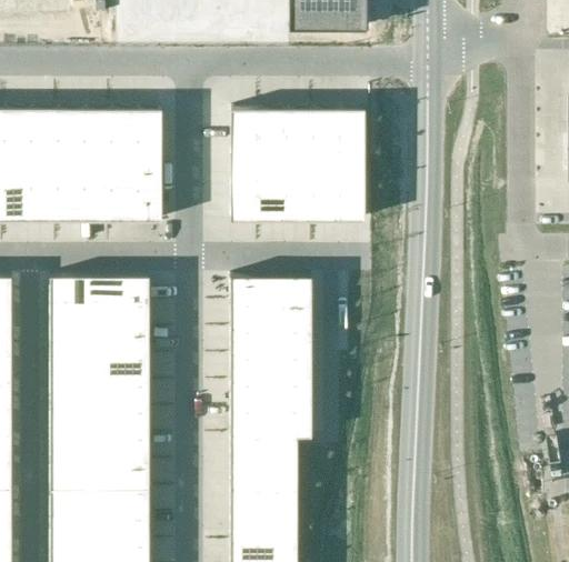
[(277,0),(278,48),(355,48),(353,0),(277,0)]
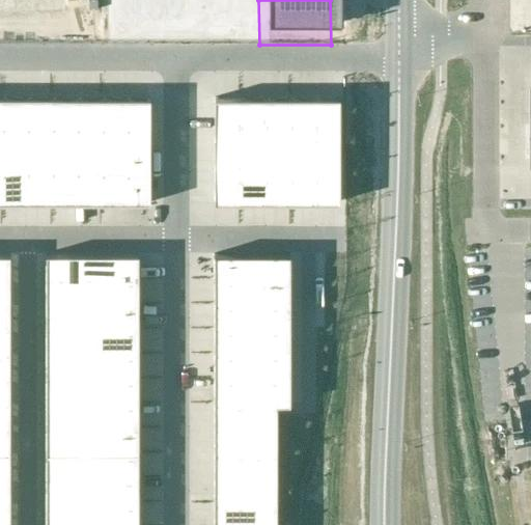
[(27,103),(2,103),(2,155),(27,155),(27,103)]
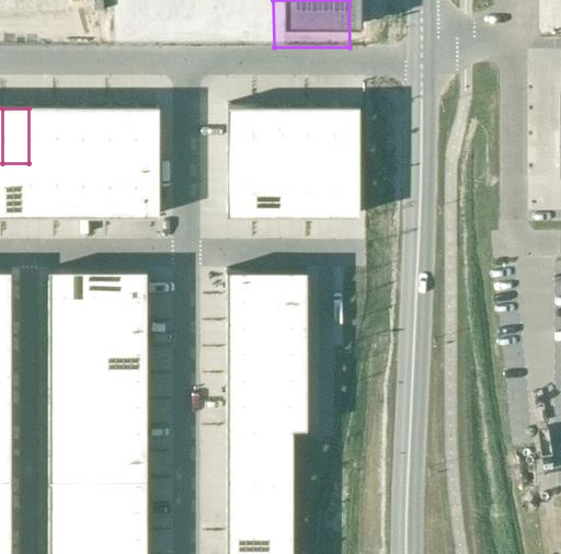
[(55,108),(29,108),(29,163),(55,163),(55,108)]
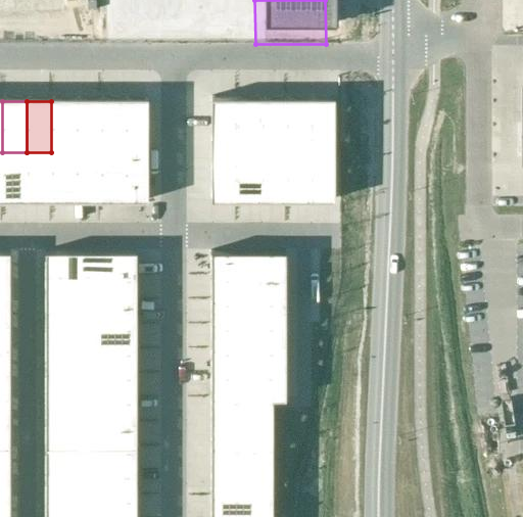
[(76,101),(51,101),(51,152),(76,152),(76,101)]
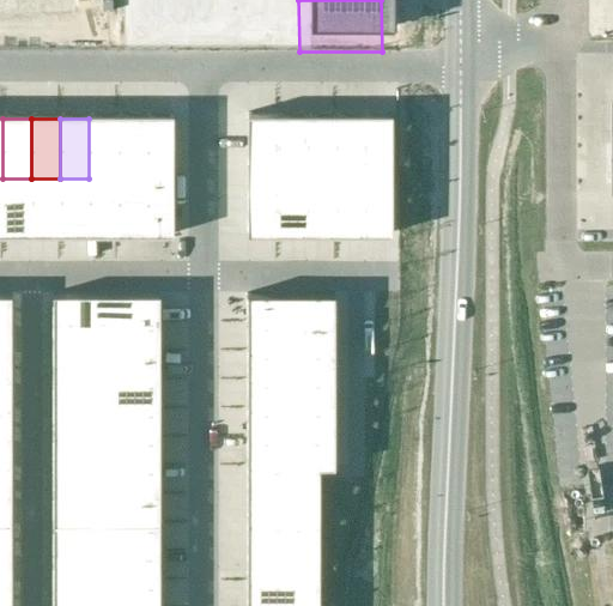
[(117,119),(89,119),(89,179),(117,179),(117,119)]
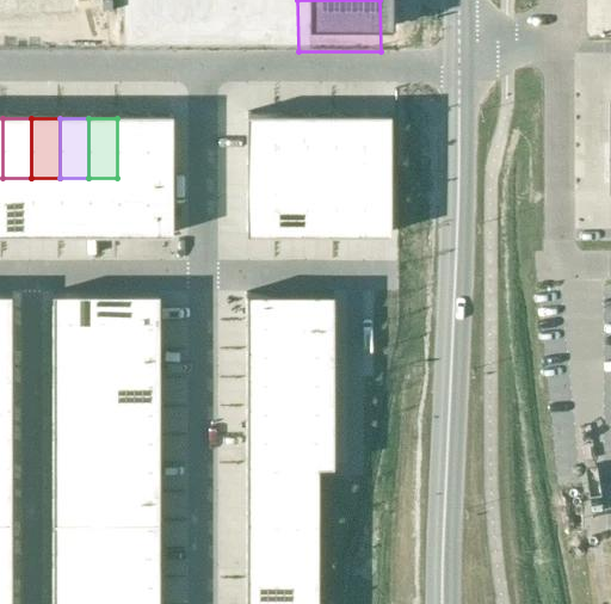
[(146,118),(117,118),(117,178),(146,178),(146,118)]
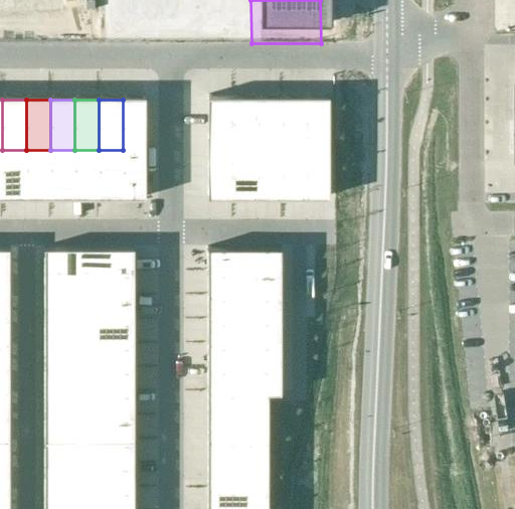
[(148,100),(123,100),(123,150),(148,150),(148,100)]
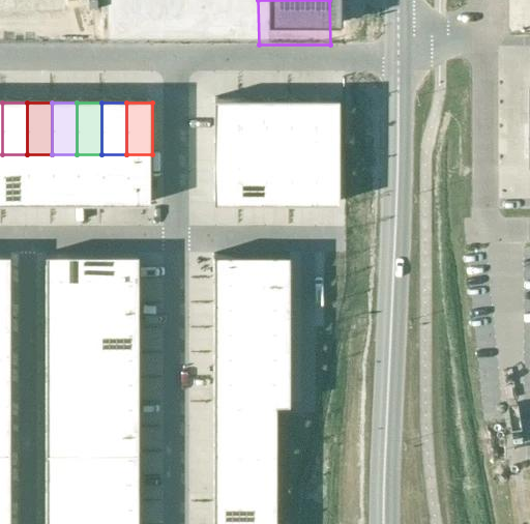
[(239,103),(214,103),(214,165),(239,165),(239,103)]
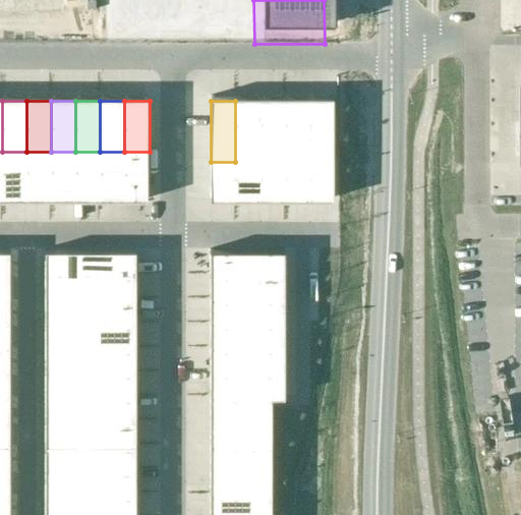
[(259,101),(235,101),(235,162),(259,162),(259,101)]
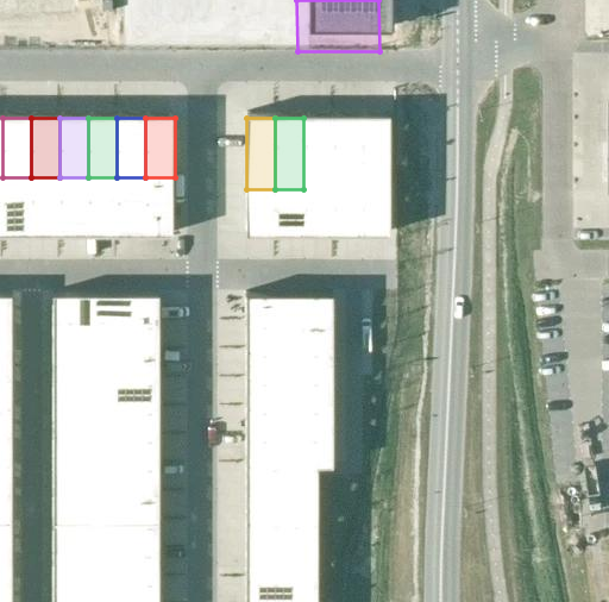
[(332,118),(303,118),(303,189),(332,189),(332,118)]
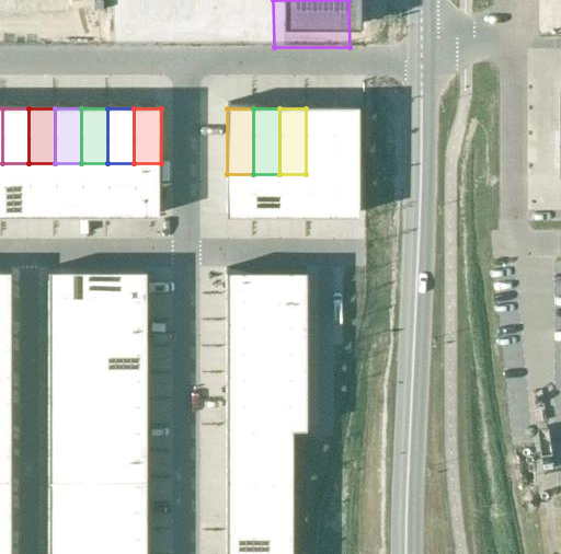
[(332,108),(306,108),(306,174),(332,174),(332,108)]
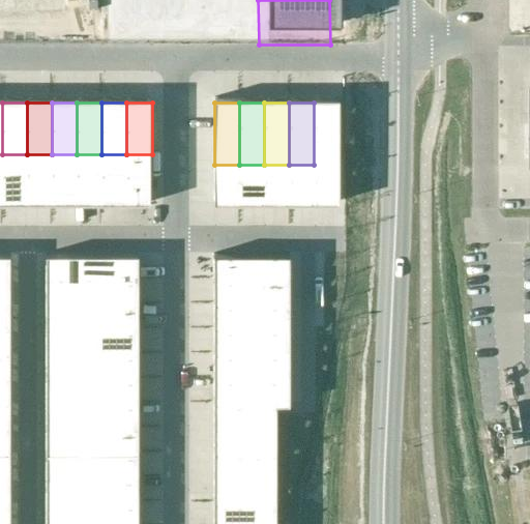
[(339,103),(314,103),(314,165),(339,165),(339,103)]
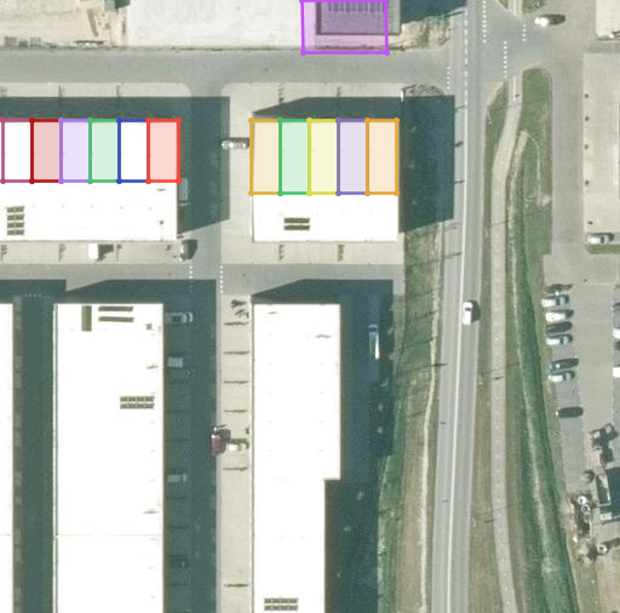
[(32,181),(3,181),(3,241),(32,241),(32,181)]
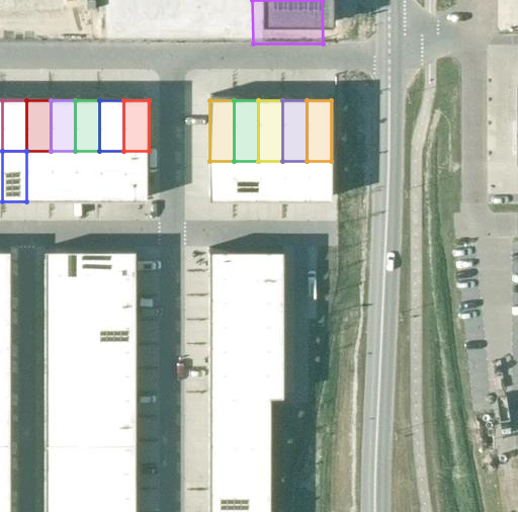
[(51,151),(26,151),(26,201),(51,201),(51,151)]
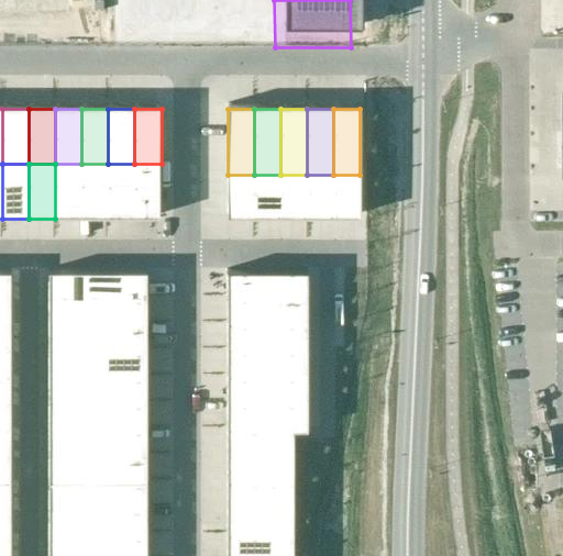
[(81,164),(55,164),(55,219),(81,219),(81,164)]
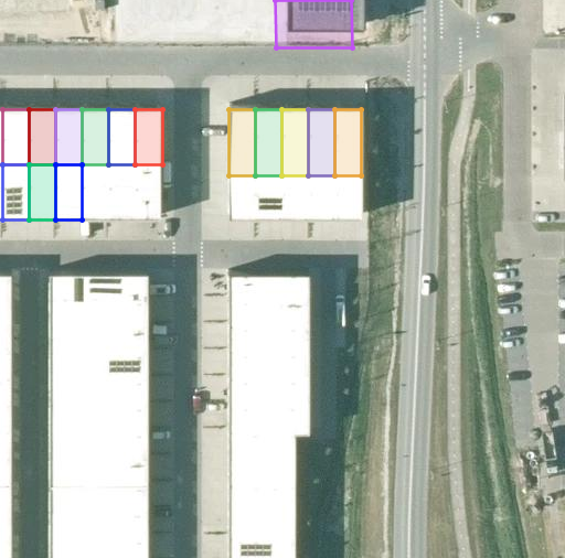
[(108,164),(82,164),(82,220),(108,220),(108,164)]
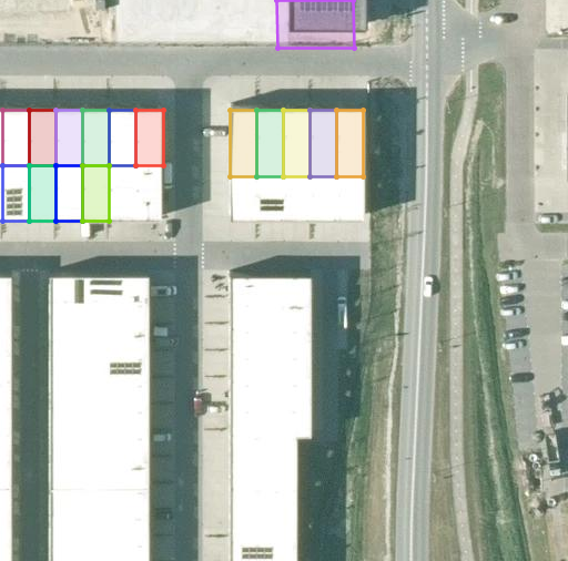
[(135,165),(109,165),(109,221),(135,221),(135,165)]
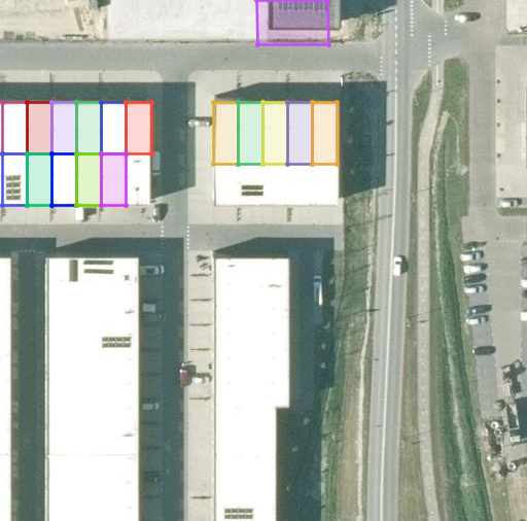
[(151,153),(126,153),(126,205),(151,205),(151,153)]
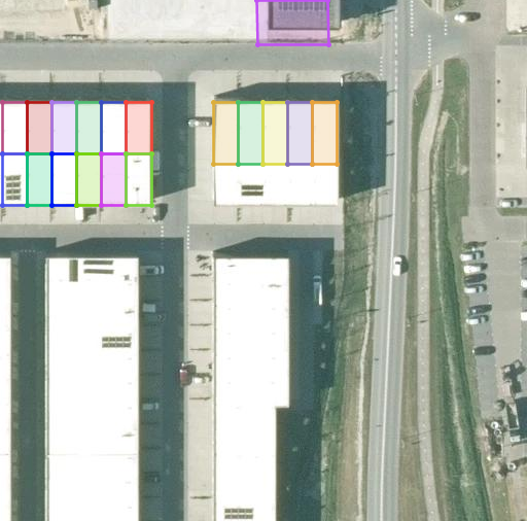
[(238,164),(213,164),(213,206),(238,206),(238,164)]
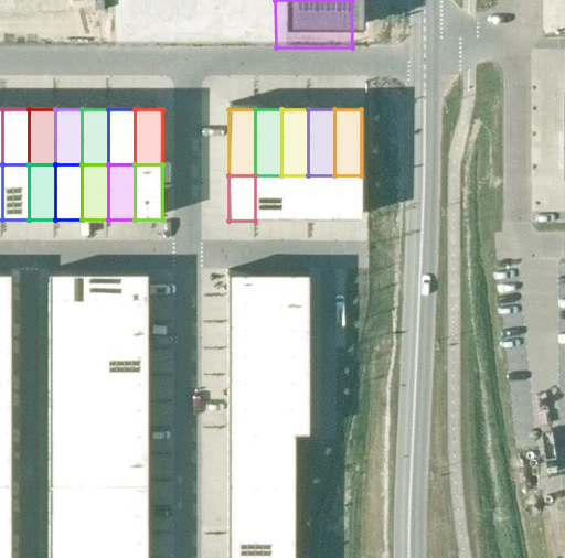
[(281,175),(255,175),(255,221),(281,221),(281,175)]
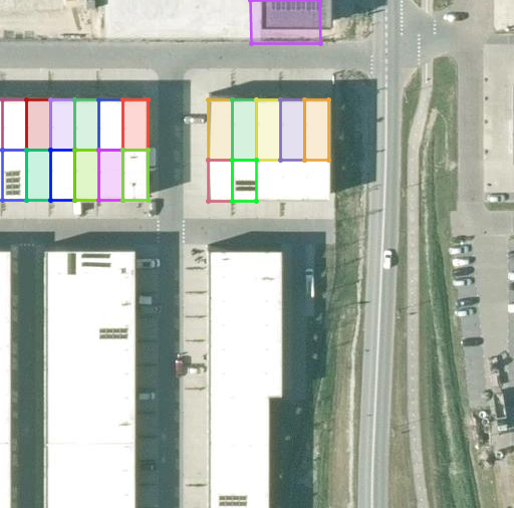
[(280,160),(256,160),(256,201),(280,201),(280,160)]
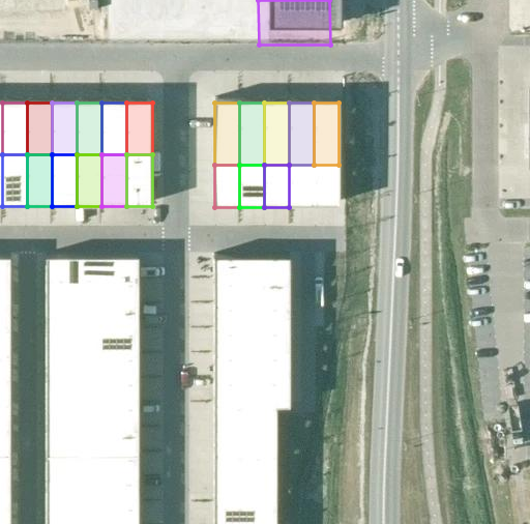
[(314,165),(289,165),(289,207),(314,207),(314,165)]
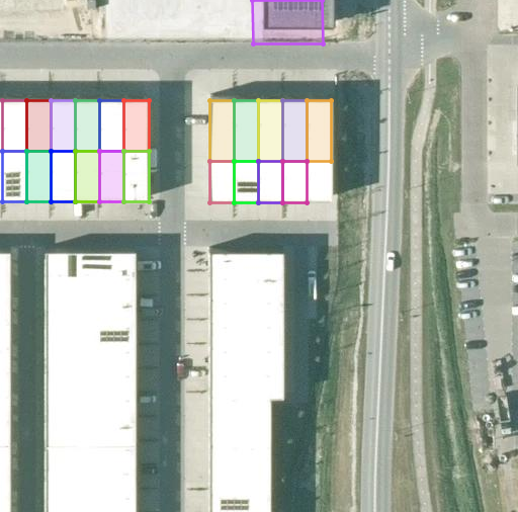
[(331,161),(307,161),(307,202),(331,202),(331,161)]
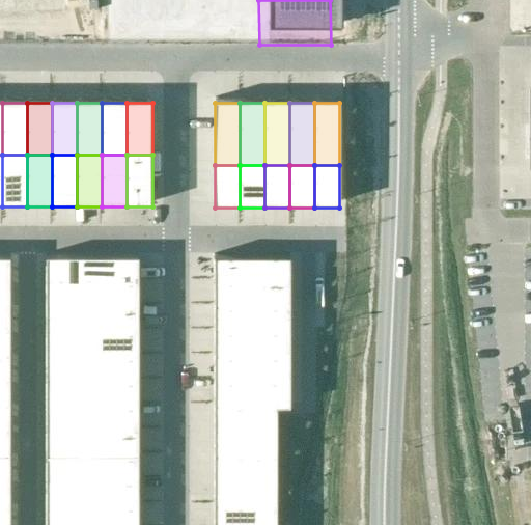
[(10,258),(0,258),(0,283),(10,284),(10,258)]
